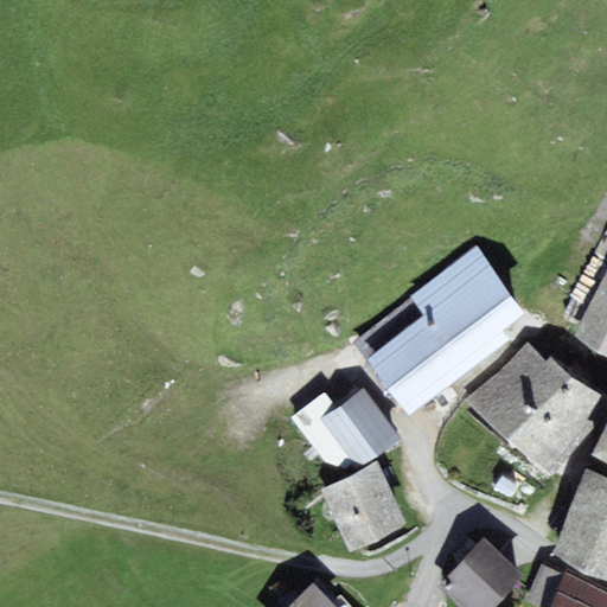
[(510,340),(503,331),(526,313),(475,246),(409,296),(410,299),(425,317),(366,360),(408,416),(510,340)]
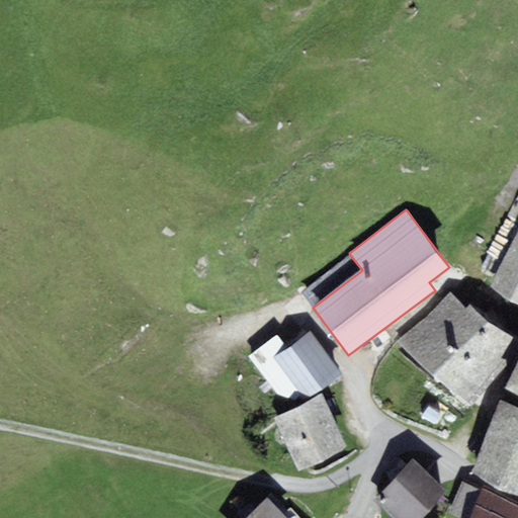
[(517,232),(491,285),(517,301),(517,232)]
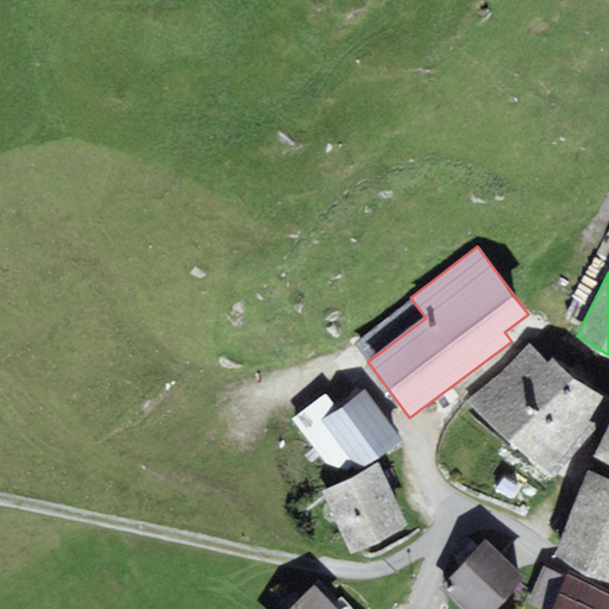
[(368,362),(426,318),(412,300),(356,345),(368,362)]
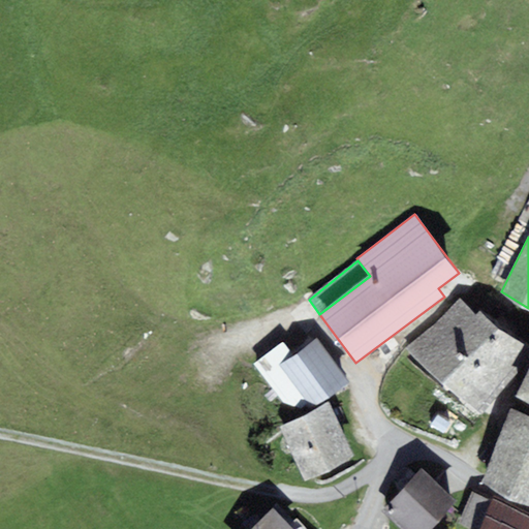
[(528,348),(501,331),(480,311),(476,316),(461,298),(404,347),(481,416),(528,358),(528,348)]
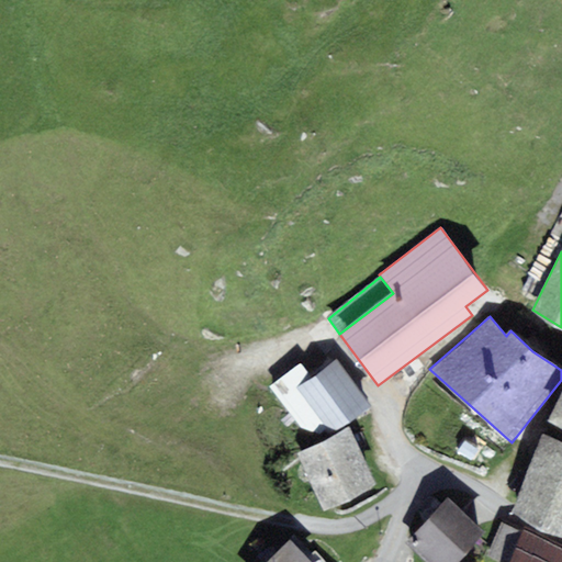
[(371,407),(337,359),(312,378),(301,364),(269,388),(301,429),(321,434),(327,430),(330,435),(371,407)]
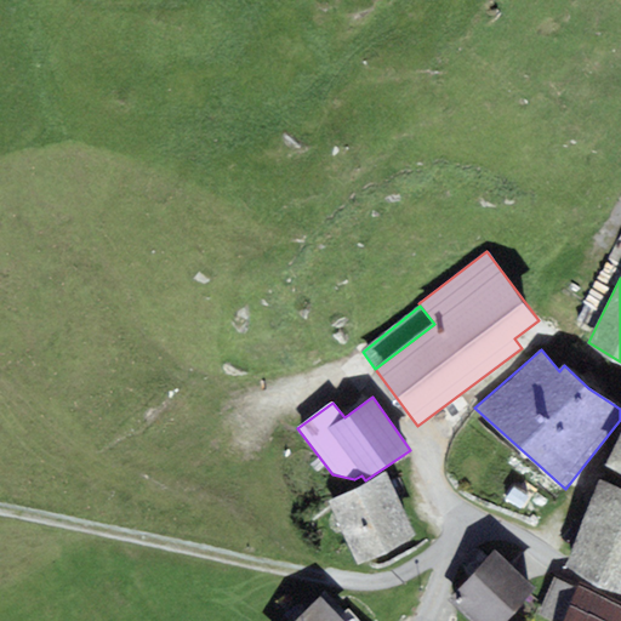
[(620,474),(620,436),(607,467),(620,474)]
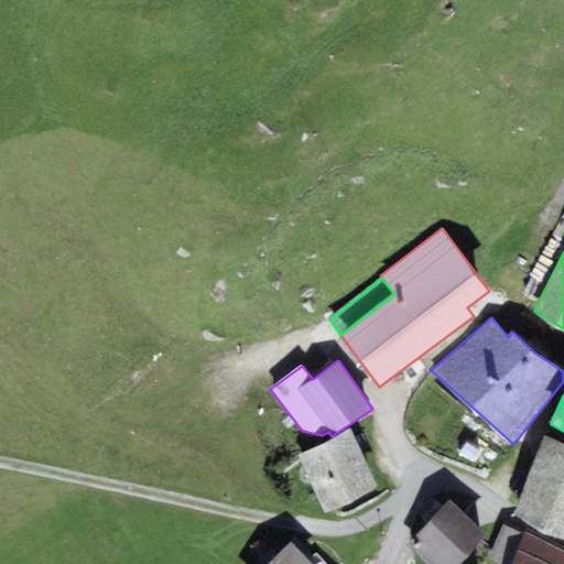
[(350,430),(297,455),(326,514),(379,490),(350,430)]
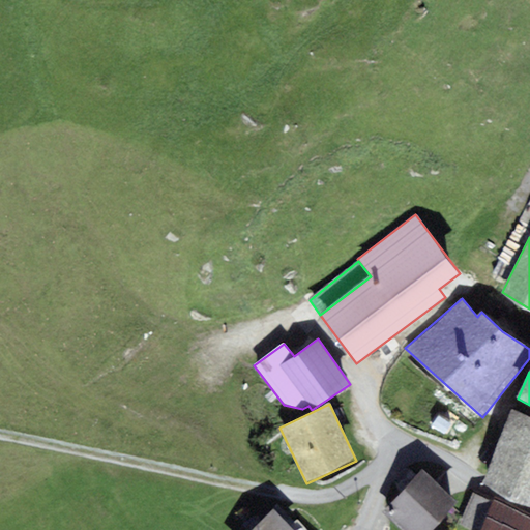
[(529,417),(511,410),(482,486),(529,505),(529,417)]
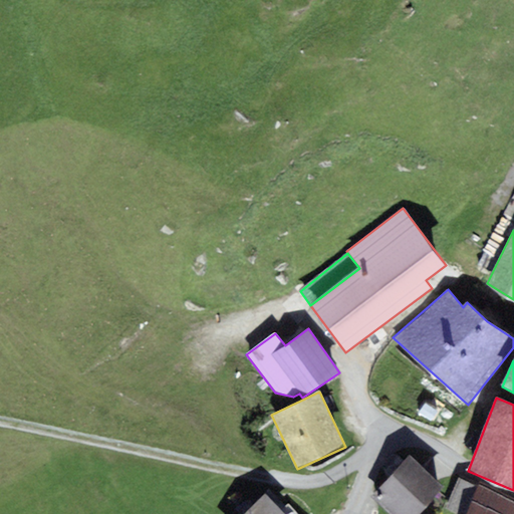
[(411,456),(371,497),(390,513),(422,513),(446,489),(411,456)]
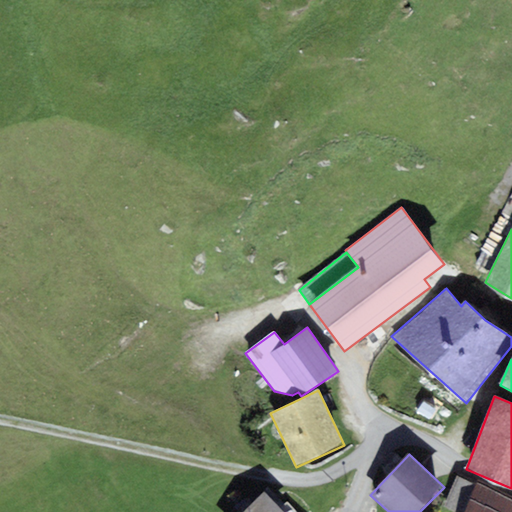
[(450,511),(463,511),(475,487),(456,478),(442,508),(450,511)]
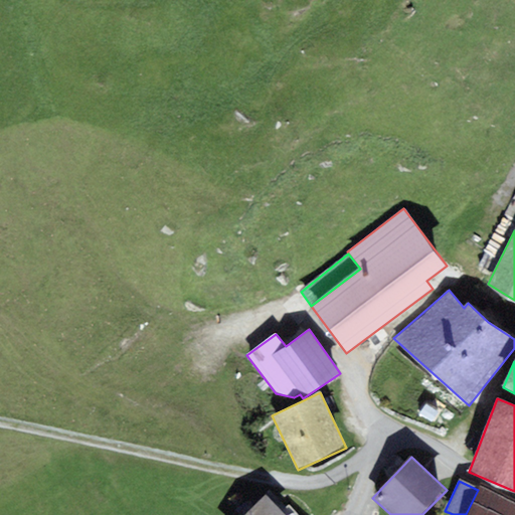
[(514,514),(514,502),(480,487),(478,490),(466,514),(514,514)]
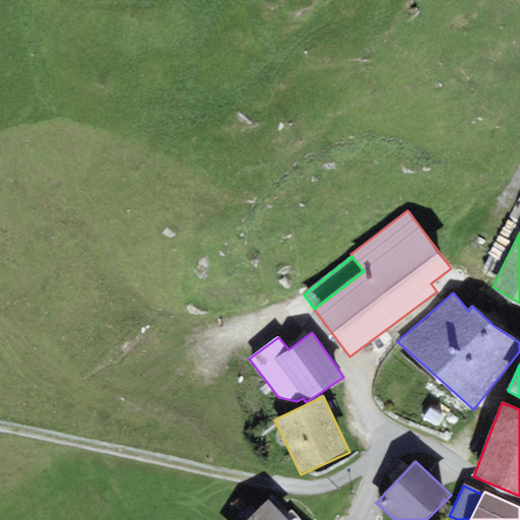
[(263,506),(247,519),(288,519),(269,500),(263,506)]
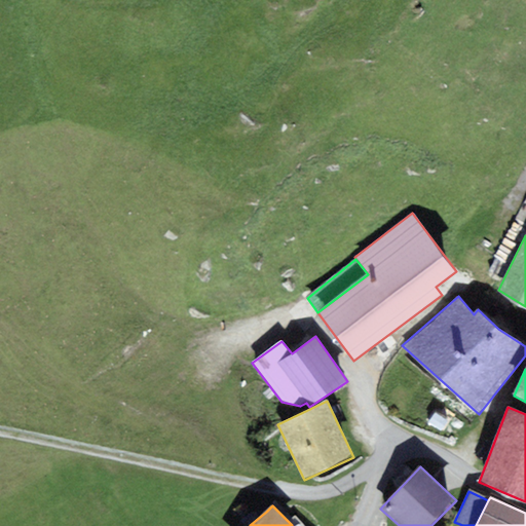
All buildings are outlined.
